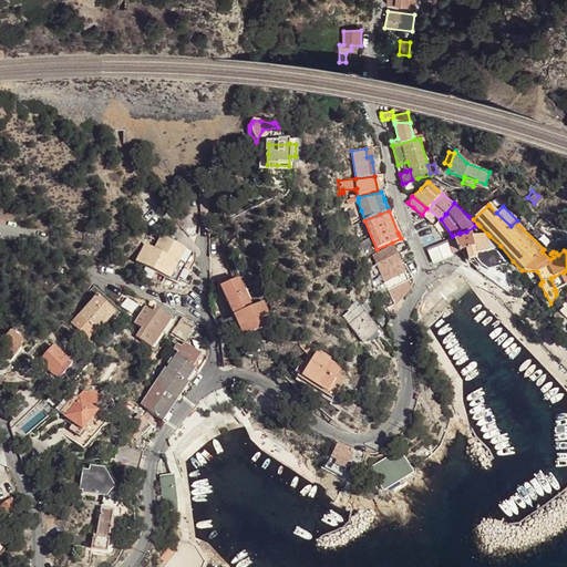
[(473,236),(472,232),(464,235),(453,237),(460,250),(463,249),(475,246),(473,236)]
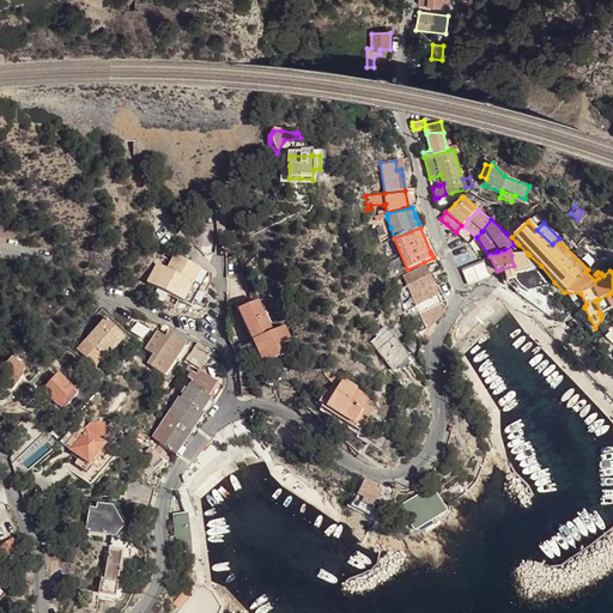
[(529,255),(527,253),(525,254),(528,271),(541,266),(529,255)]
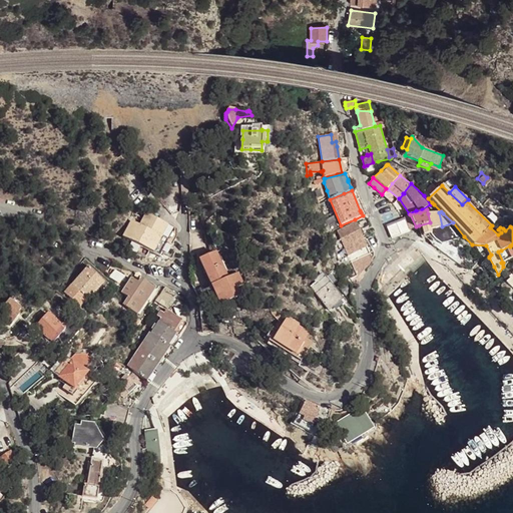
[(442,226),(439,212),(428,213),(430,222),(419,225),(422,235),(431,232),(431,229),(442,226)]
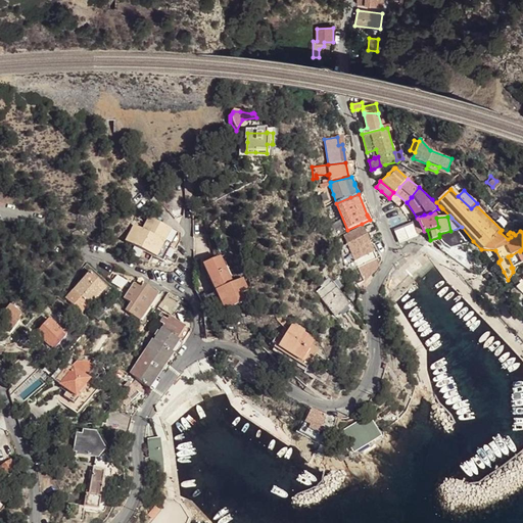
[(134,247),(130,255),(140,259),(149,263),(152,256),(161,262),(177,234),(149,219),(142,231),(134,226),(126,242),(134,247)]
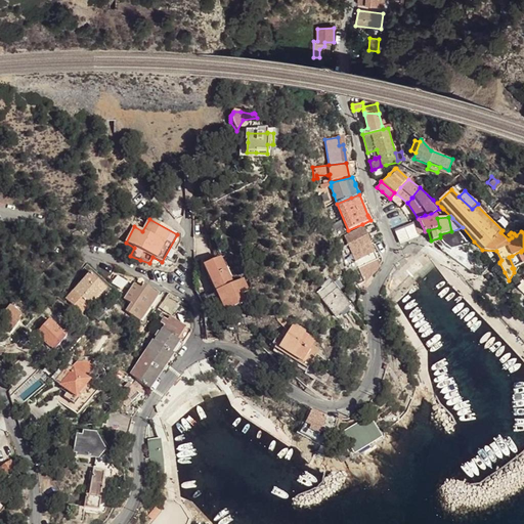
[(419,234),(425,231),(419,219),(413,222),(419,234)]
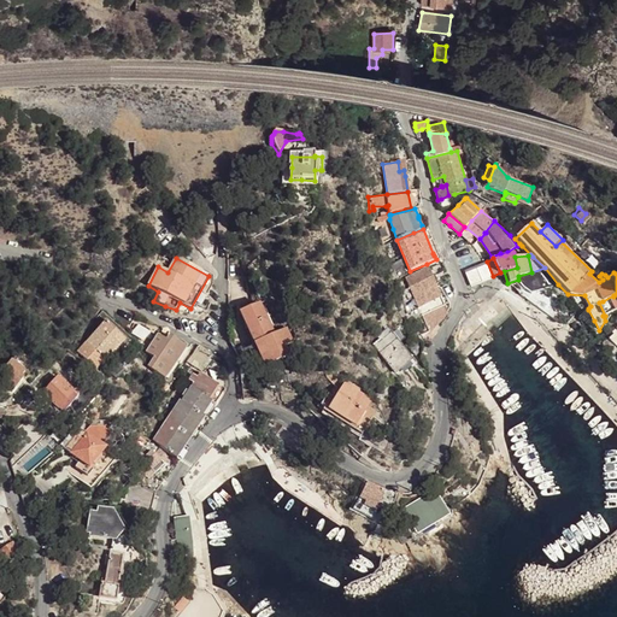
[(411,300),(400,305),(404,315),(416,334),(418,338),(427,333),(429,331),(430,333),(432,330),(434,328),(439,324),(447,315),(448,312),(445,306),(441,299),(441,298),(428,268),(401,280),(411,300)]
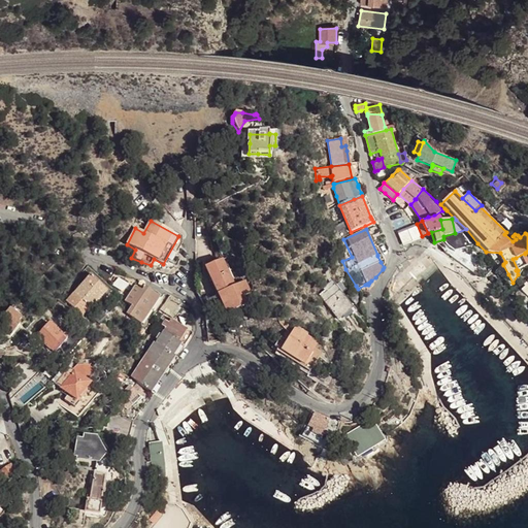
[(477,243),(466,229),(455,233),(443,236),(443,239),(443,240),(447,245),(448,244),(455,251),(463,249),(466,248),(477,243)]
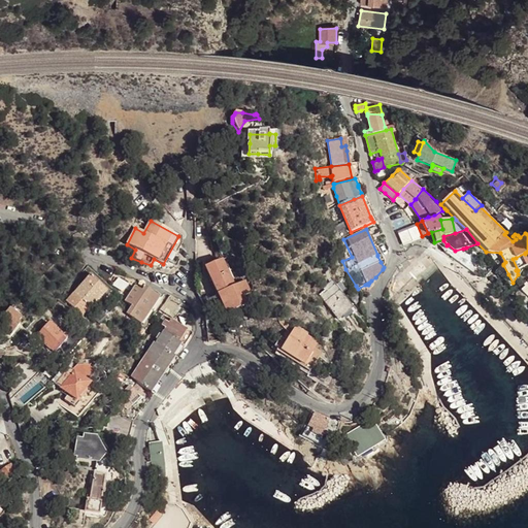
[(234,286),(222,259),(208,265),(215,277),(222,292),(218,294),(227,314),(248,304),(244,296),(251,293),(244,281),(234,286)]
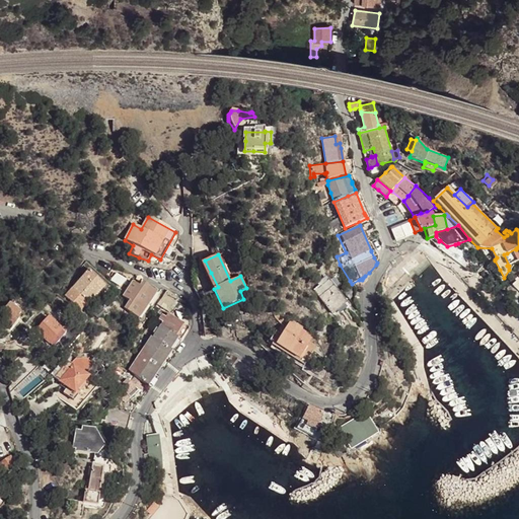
[(211,273),(205,261),(202,262),(206,276),(211,273)]
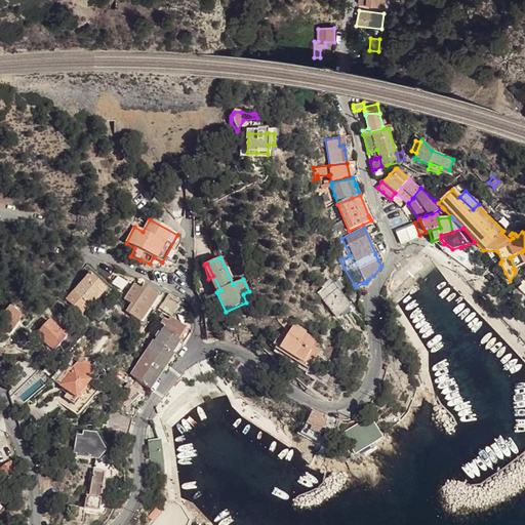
[(111,290),(91,273),(89,275),(101,284),(108,291),(102,296),(101,295),(88,308),(91,311),(102,299),(111,290)]
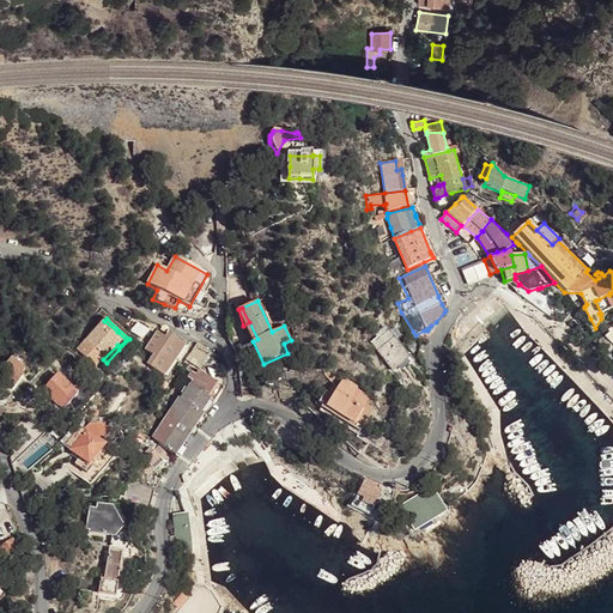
[(90,337),(85,343),(77,351),(95,368),(103,359),(117,345),(111,339),(117,332),(104,321),(95,332),(90,337)]
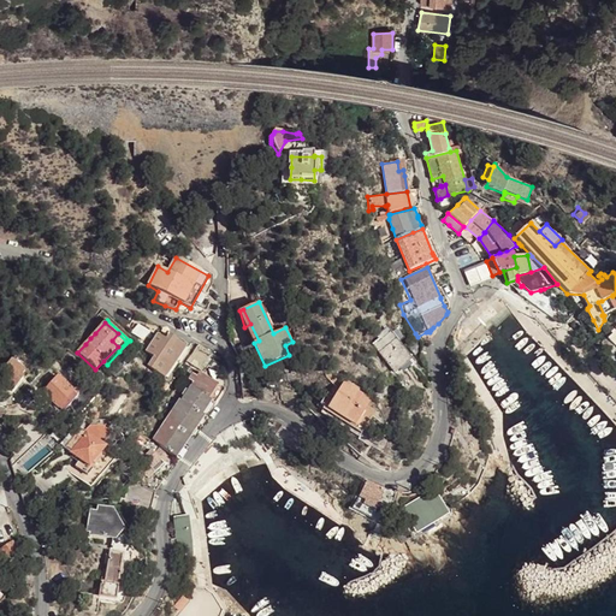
[(259,341),(250,324),(244,327),(250,342),(252,341),(253,343),(254,343),(259,341)]
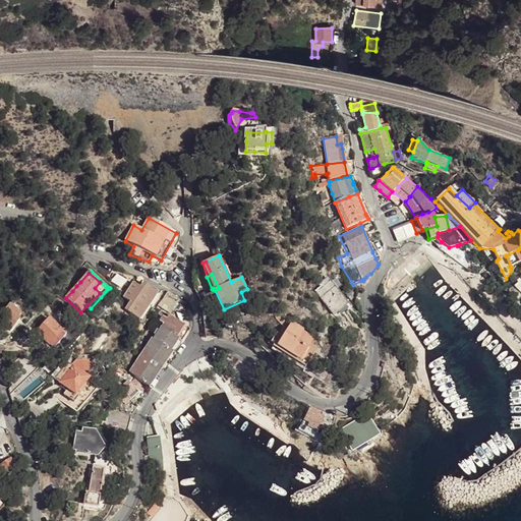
[(329,277),(327,279),(348,307),(335,316),(337,320),(352,308),(329,277)]
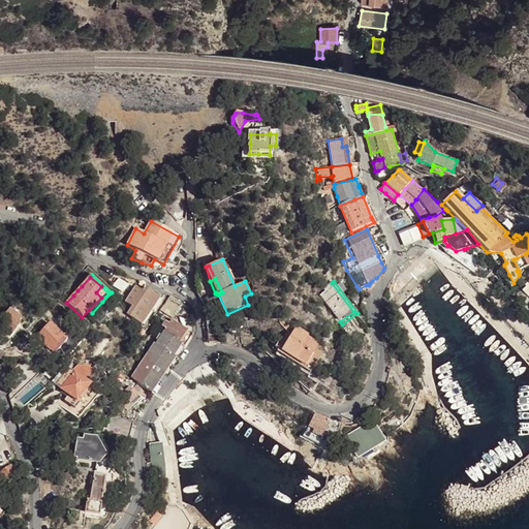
[(320,296),(340,321),(353,312),(332,283),(323,288),(325,291),(320,296)]
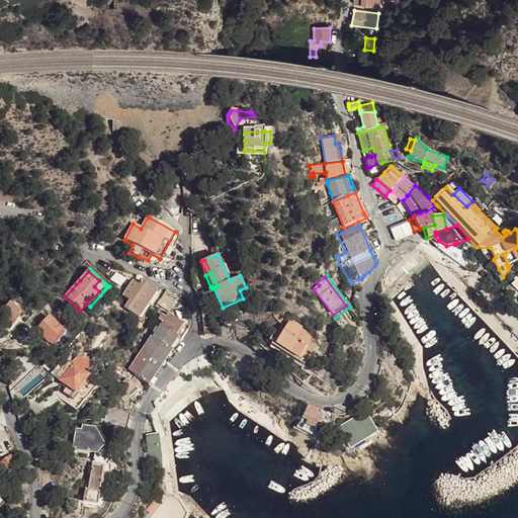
[(106,287),(99,280),(94,286),(100,292),(106,287)]
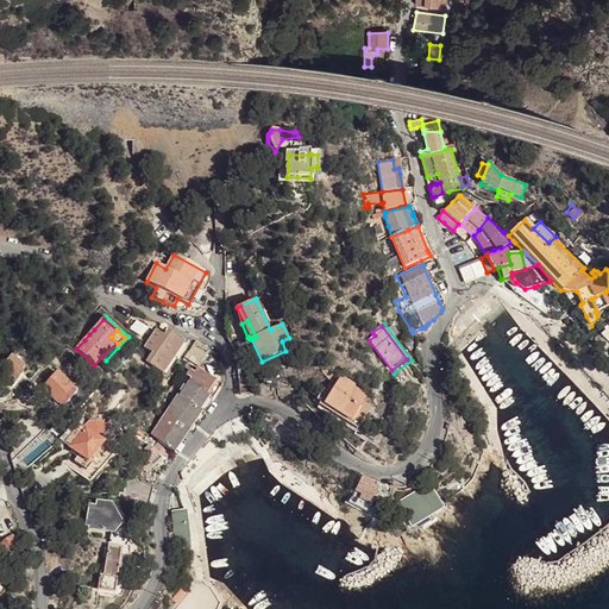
[(401,336),(407,343),(408,343),(415,351),(418,340),(413,333),(410,330),(401,336)]
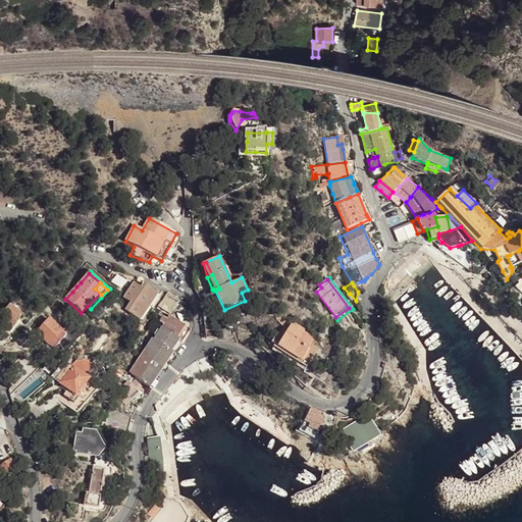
[(144,284),(141,289),(133,283),(123,299),(131,304),(125,312),(139,321),(158,295),(144,284)]
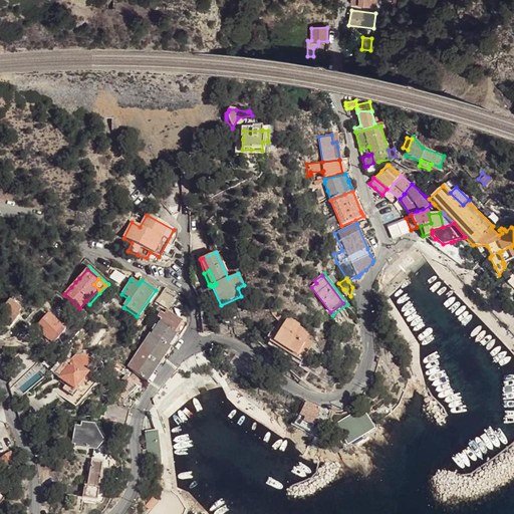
[(173,297),(164,291),(161,298),(168,304),(173,297)]
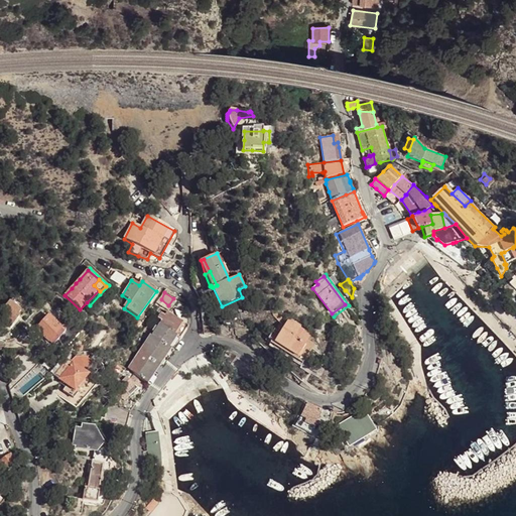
[(19,310),(10,302),(0,313),(0,323),(1,321),(10,329),(20,317),(16,314),(19,310)]
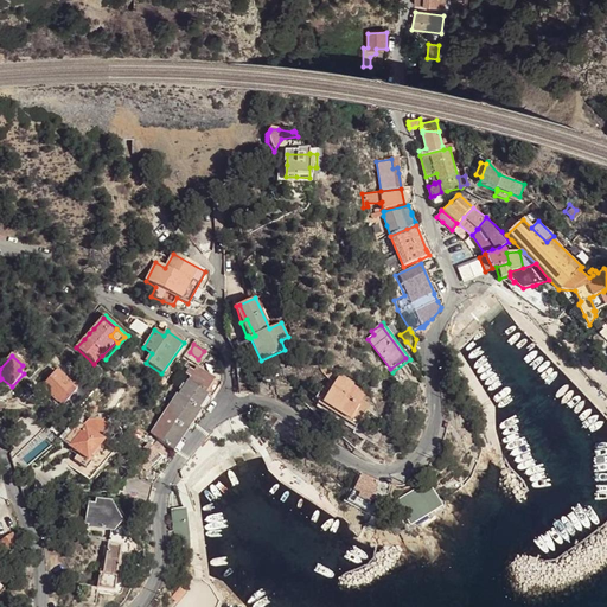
[(215,378),(197,368),(195,371),(189,368),(185,374),(190,377),(187,381),(210,395),(211,397),(221,382),(215,378)]
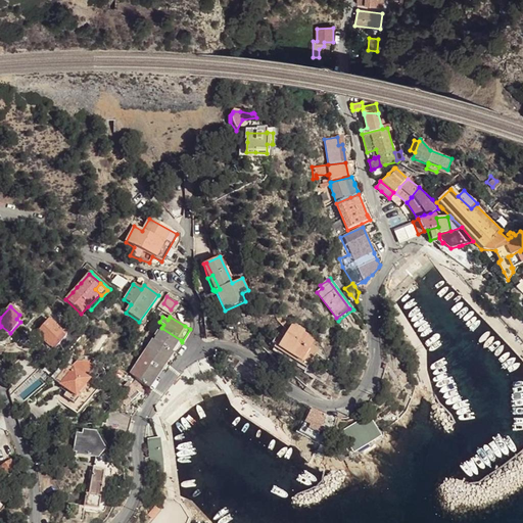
[(67,336),(51,320),(49,322),(61,334),(50,347),(48,348),(52,352),(67,336)]
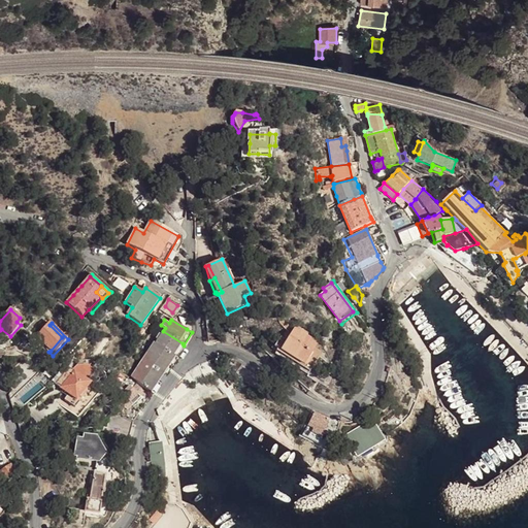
[(62,337),(50,325),(37,337),(51,351),(62,337)]
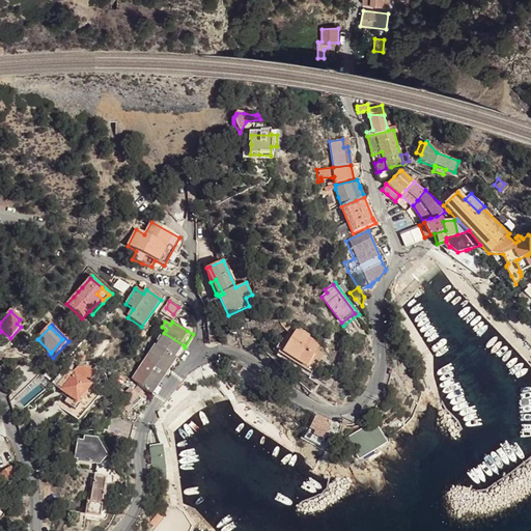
[(145,334),(140,330),(135,337),(140,341),(143,337),(145,334)]
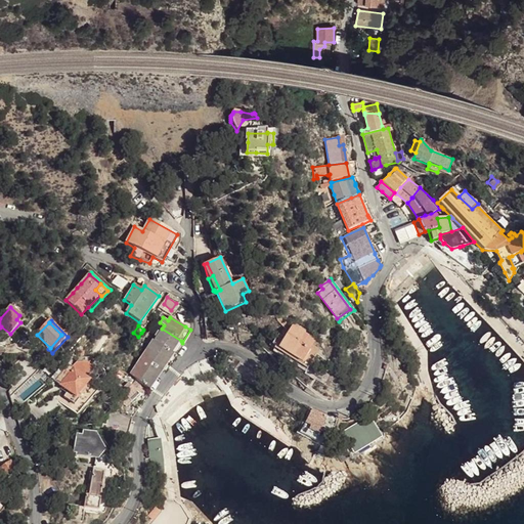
[(305,334),(293,325),(286,336),(277,351),(301,365),(306,358),(312,362),(316,356),(308,351),(298,345),(305,334)]
